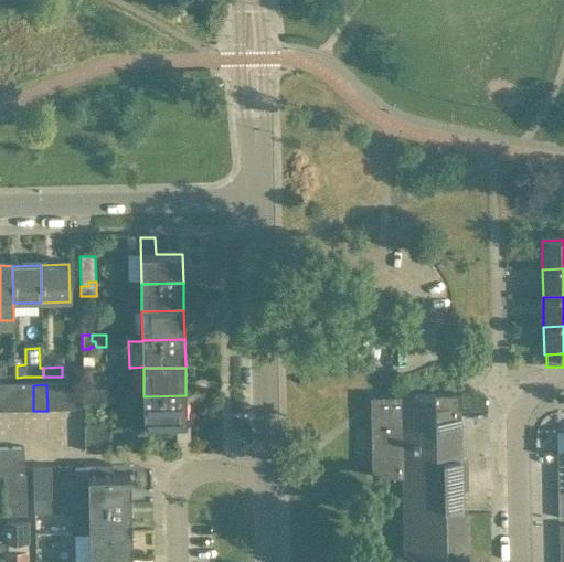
[(61,411),(60,384),(46,384),(48,411),(61,411)]
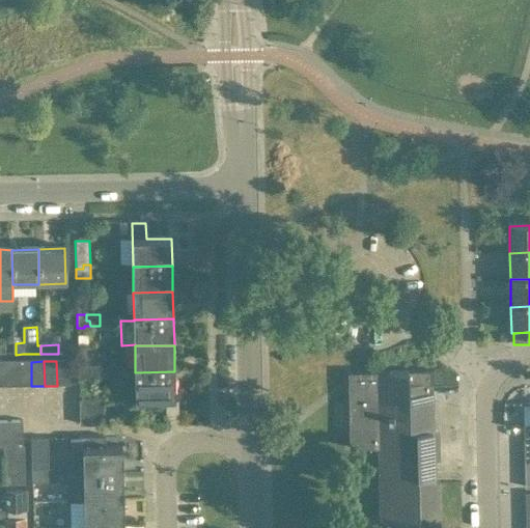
[(70,386),(70,361),(56,361),(57,386),(70,386)]
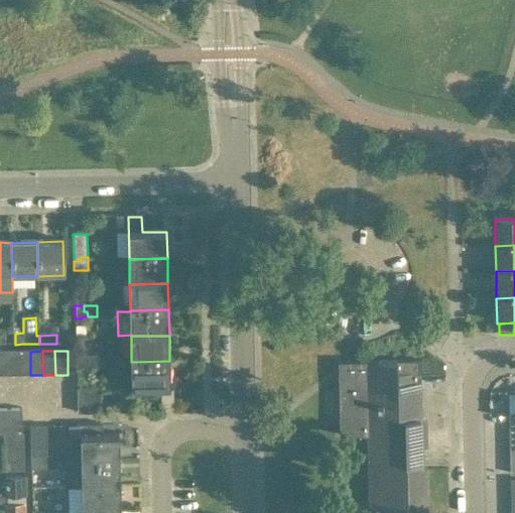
[(18,376),(18,352),(5,352),(6,376),(18,376)]
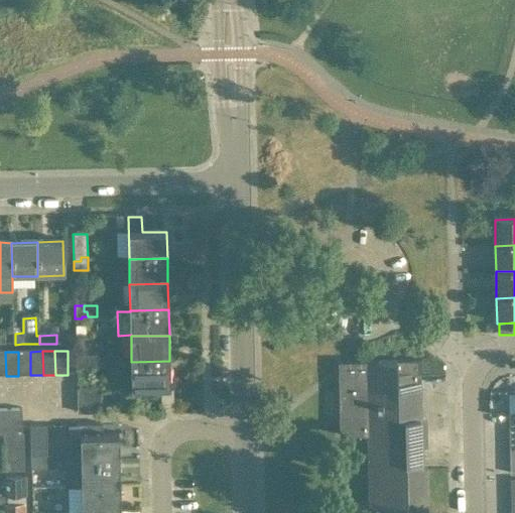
[(30,375),(30,352),(18,352),(18,376),(30,375)]
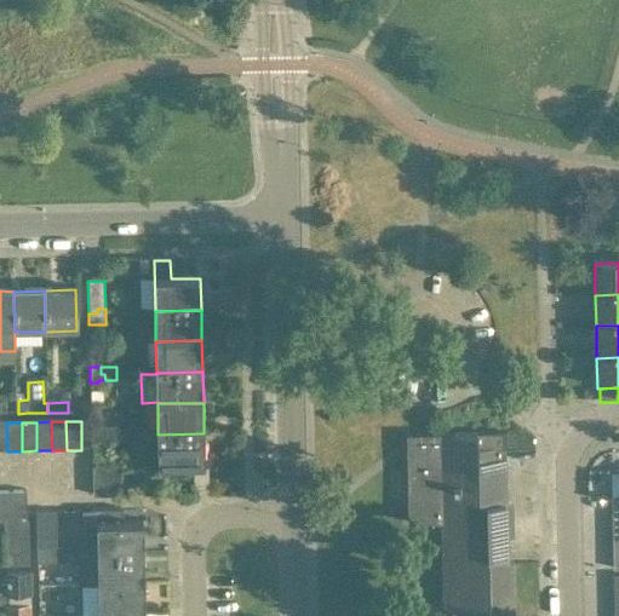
[(103,437),(103,429),(91,429),(92,444),(107,444),(107,436),(103,437)]
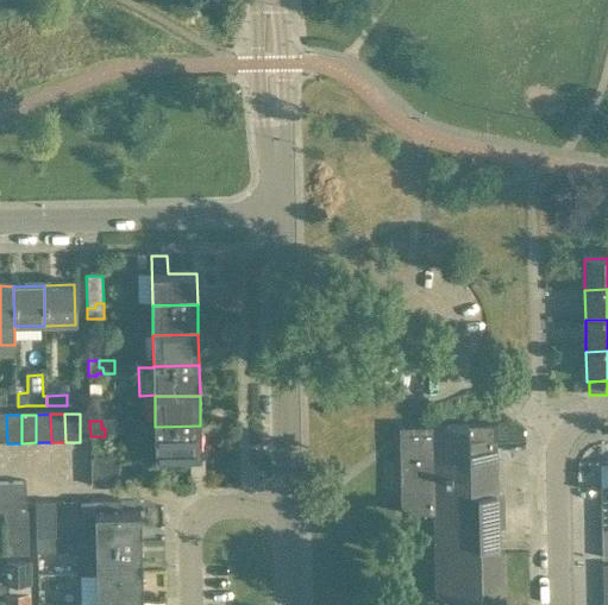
[(116,421),(101,421),(101,429),(105,428),(105,436),(116,436),(116,421)]
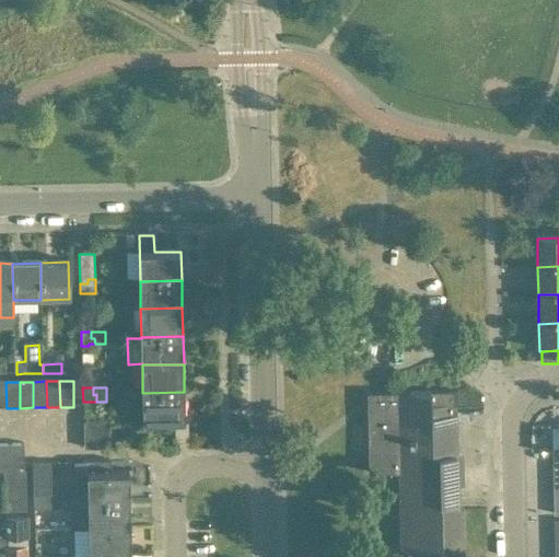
[(185,419),(184,392),(142,393),(143,420),(185,419)]
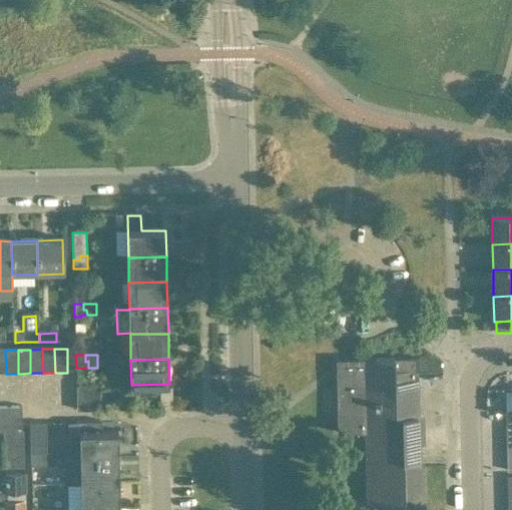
[(424,432),(420,432),(419,360),(338,362),(339,435),(368,435),(369,506),(375,506),(375,509),(426,509),(426,467),(420,467),(419,446),(425,446),(424,432)]
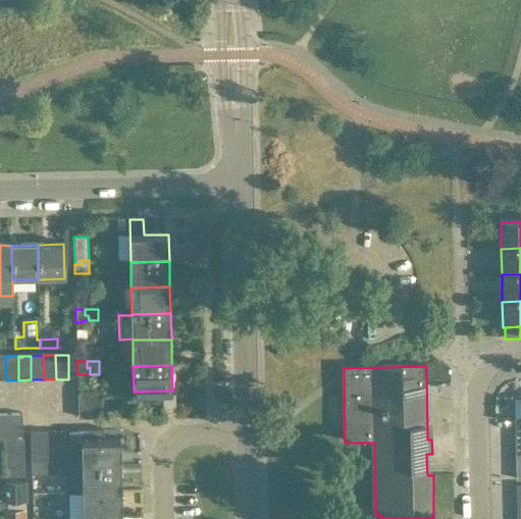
[(102,406),(102,394),(77,394),(79,406),(102,406)]
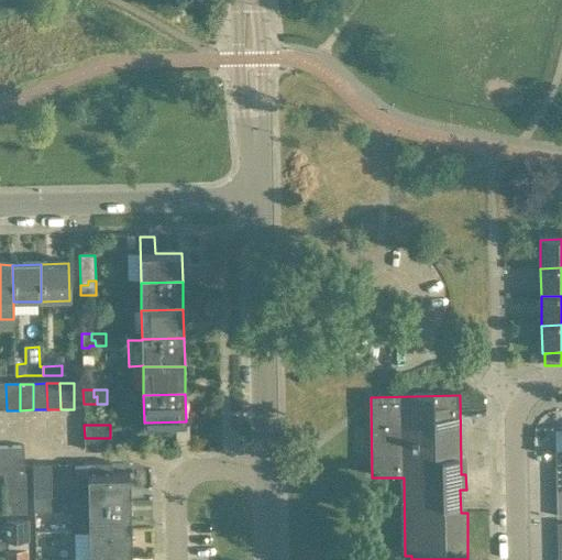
[(85,438),(85,452),(111,451),(110,438),(85,438)]
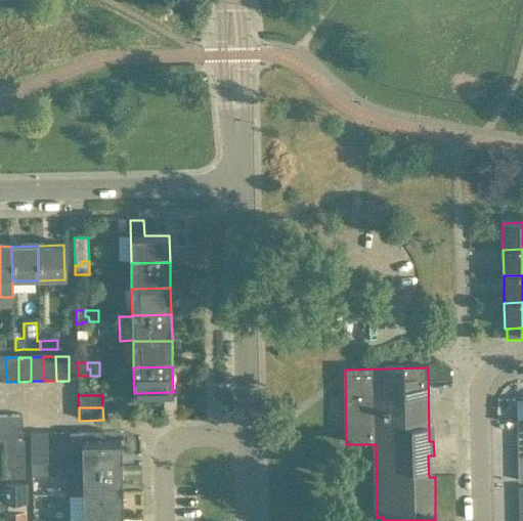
[(8,440),(8,416),(0,416),(0,440),(5,440),(8,440)]
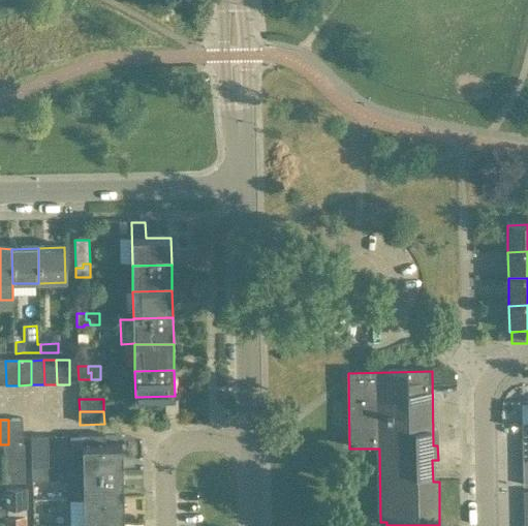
[(21,420),(8,420),(8,444),(22,444),(21,420)]
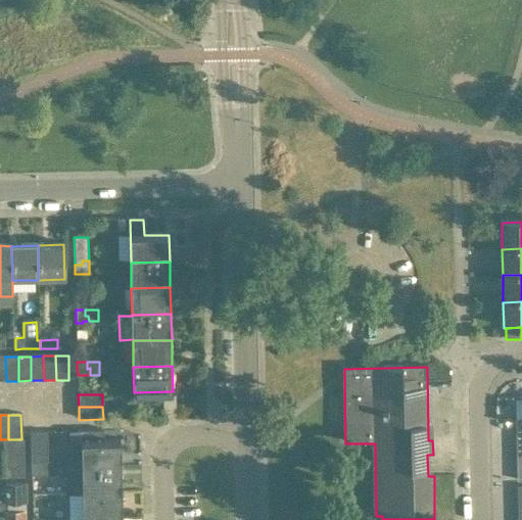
[(104,431),(69,432),(70,470),(82,469),(121,468),(121,441),(104,441),(104,431)]
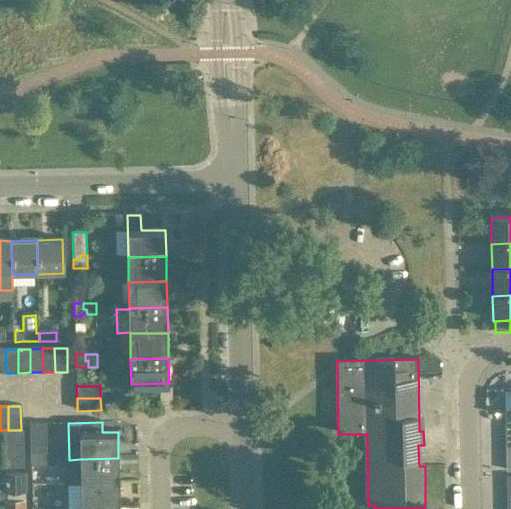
[(25,430),(21,430),(8,430),(5,430),(5,459),(10,459),(10,469),(25,469),(25,430)]
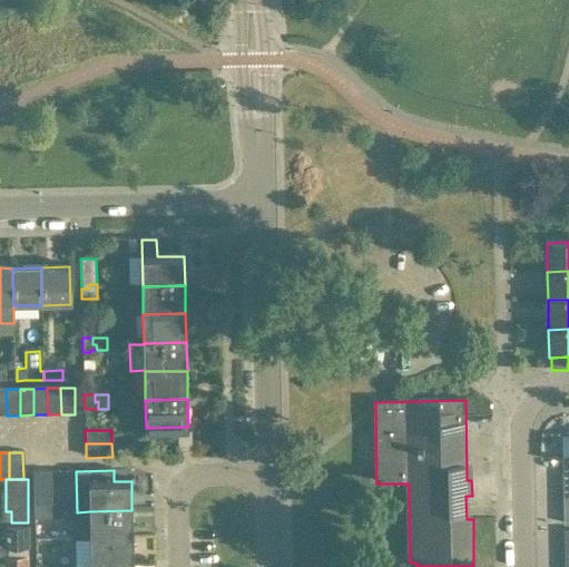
[(51,496),(35,496),(35,506),(36,520),(43,519),(43,514),(47,514),(47,506),(52,506),(51,496)]
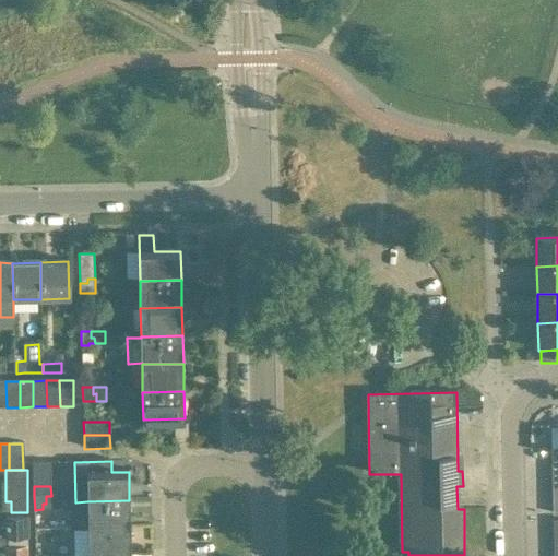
[(46,504),(43,504),(43,509),(57,509),(57,496),(51,496),(46,496),(46,504)]
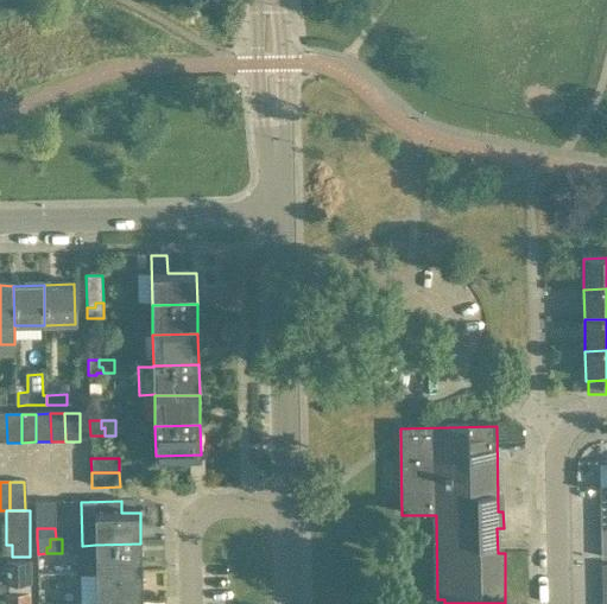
[(141,573),(140,544),(95,545),(96,574),(141,573)]
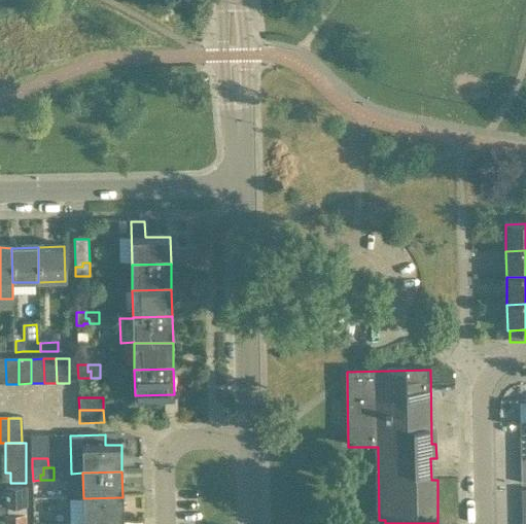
[(29,487),(4,488),(4,504),(4,508),(28,507),(29,507),(29,487)]
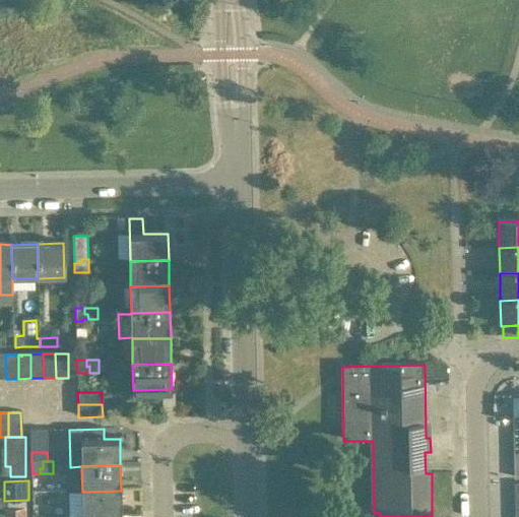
[(121,516),(121,491),(82,492),(82,516),(121,516)]
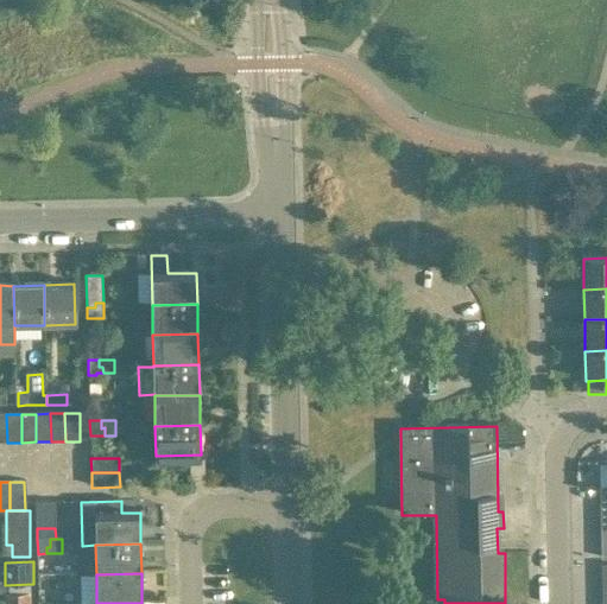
[(32,603),(32,584),(5,585),(6,595),(5,603),(32,603)]
